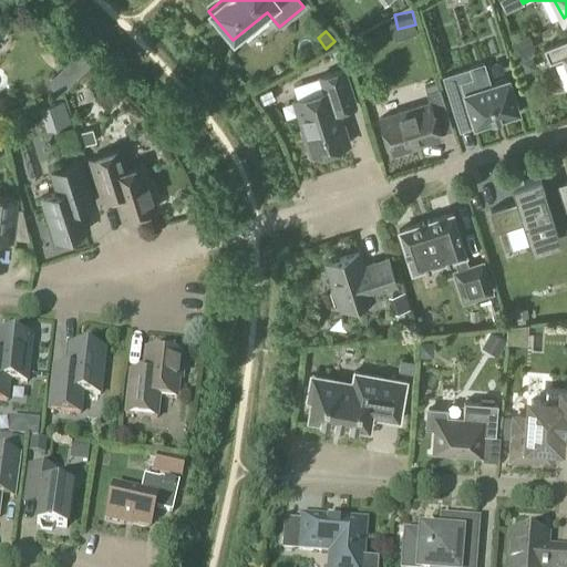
[(513,43),(519,58),(534,51),(527,37),(513,43)]
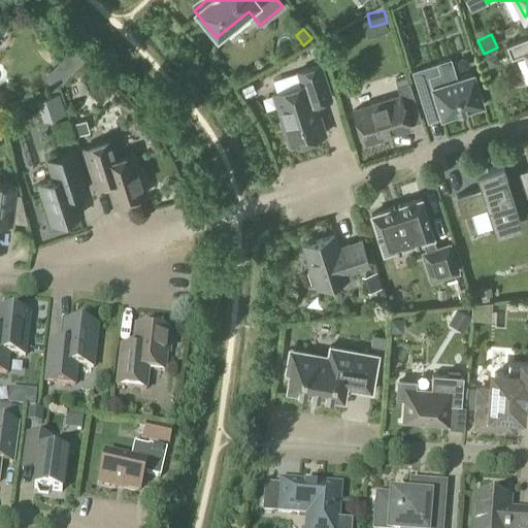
[(527,37),(505,46),(510,59),(526,54),(527,57),(527,37)]
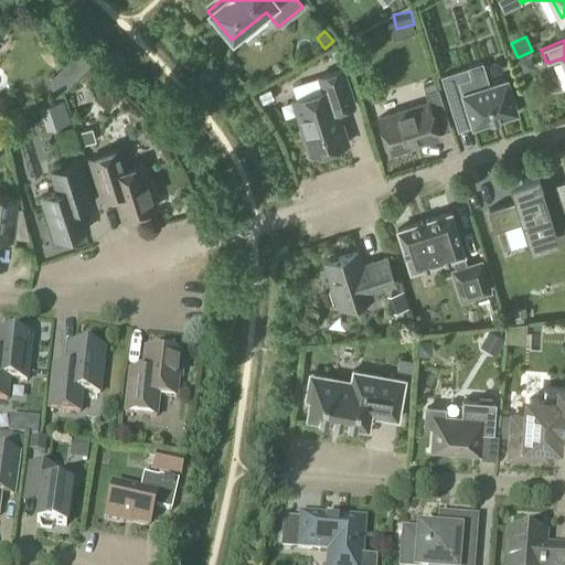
[(530,57),(518,62),(522,73),(534,70),(530,57)]
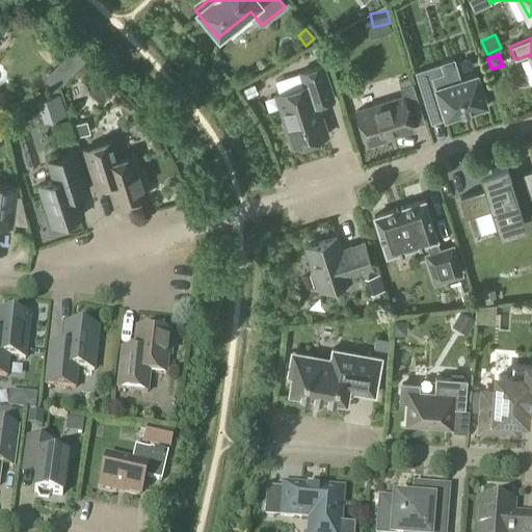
[(477,75),(459,80),(453,60),(416,73),(424,102),(437,98),(445,120),(487,106),(477,75)]
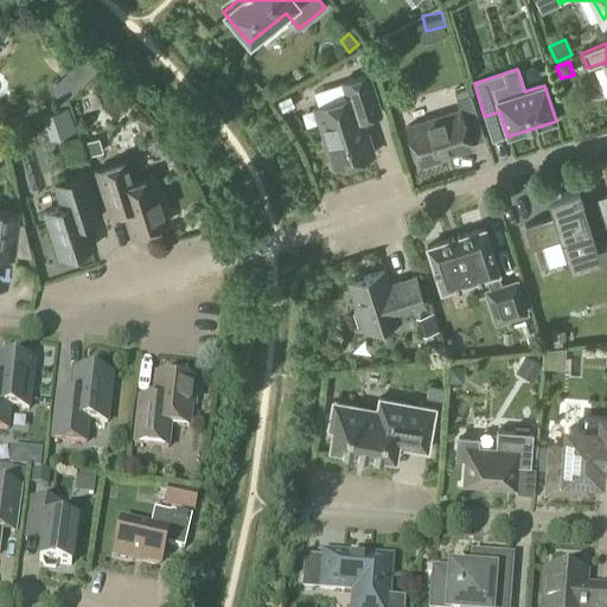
[(362,120),(381,114),(368,75),(342,83),(346,97),(314,108),(326,144),(324,147),(327,158),(331,159),(333,167),(346,164),(350,167),(359,164),(360,159),(372,155),(362,120)]
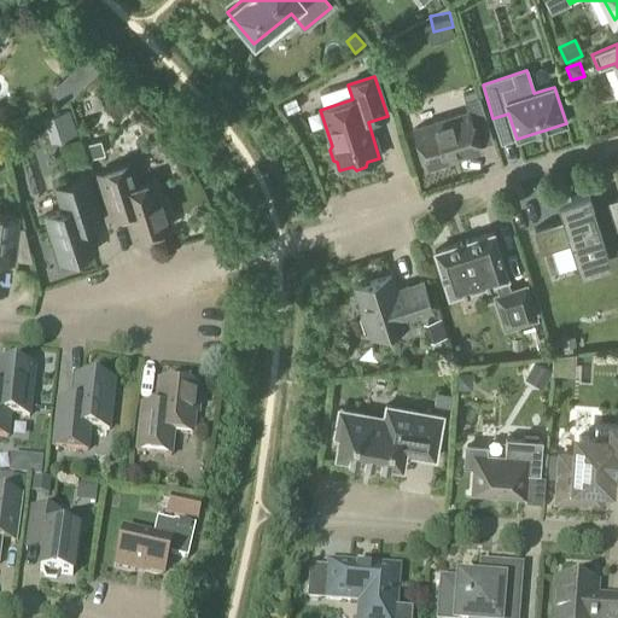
[(425,168),(481,151),(473,130),(488,126),(479,97),(464,101),(467,112),(414,129),(425,168)]
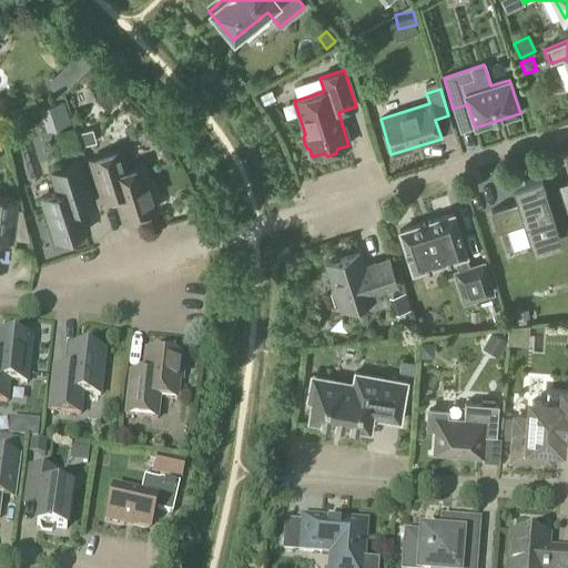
[(56,130),(71,124),(63,101),(48,107),(56,130)]
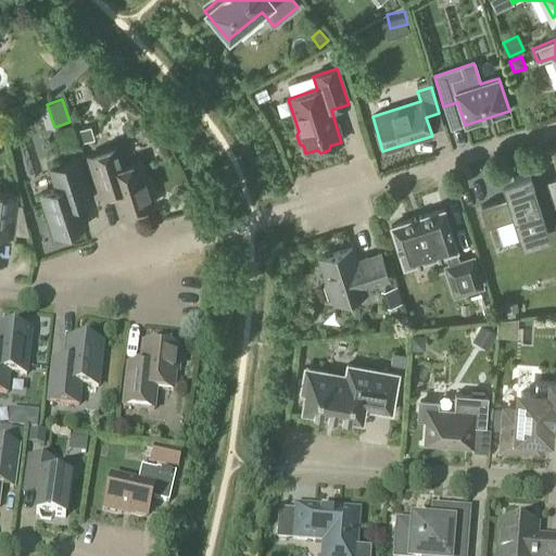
[(140,162),(124,167),(117,148),(88,158),(99,192),(111,188),(119,215),(153,204),(151,197),(154,196),(149,179),(146,179),(140,162)]
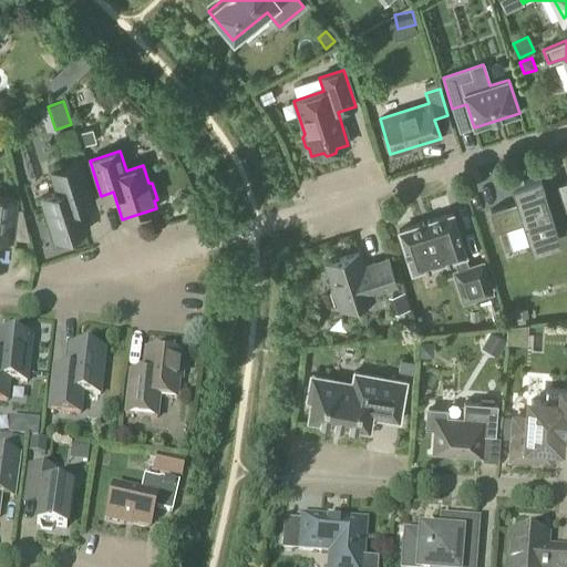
[(80,203),(92,198),(81,163),(50,173),(57,193),(40,198),(54,241),(89,230),(80,203)]
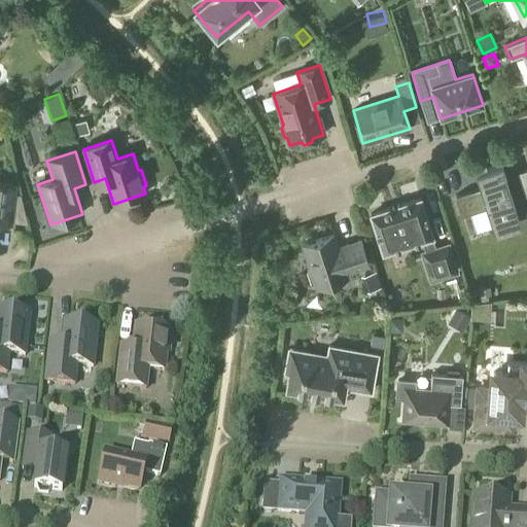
[(486,207),(492,227),(518,218),(501,165),(475,173),(480,188),(454,197),(460,215),(486,207)]
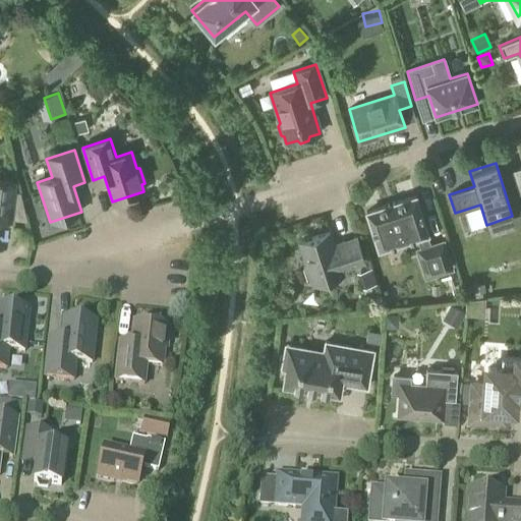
[(518,195),(519,195),(520,194),(520,168),(511,172),(518,195)]
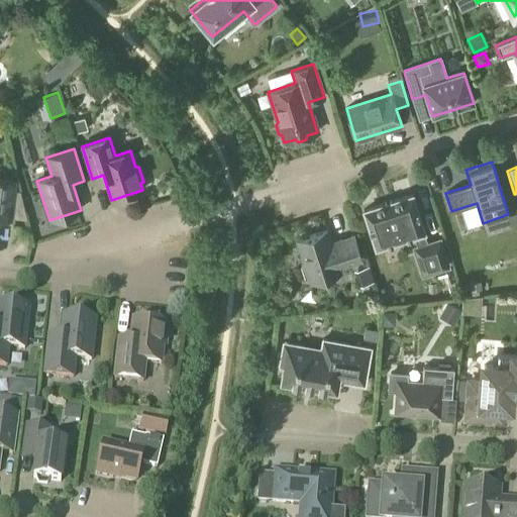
[(0,214),(11,216),(14,191),(15,182),(0,180),(0,214)]
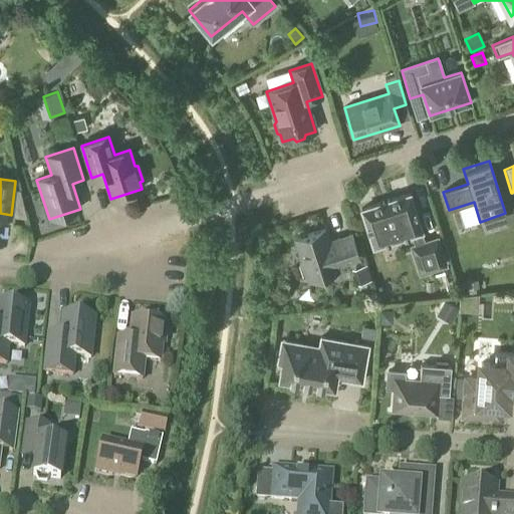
[(421,231),(422,231),(410,194),(361,209),(373,247),(411,234),(415,245),(412,246),(420,273),(446,265),(437,238),(425,242),(421,231)]
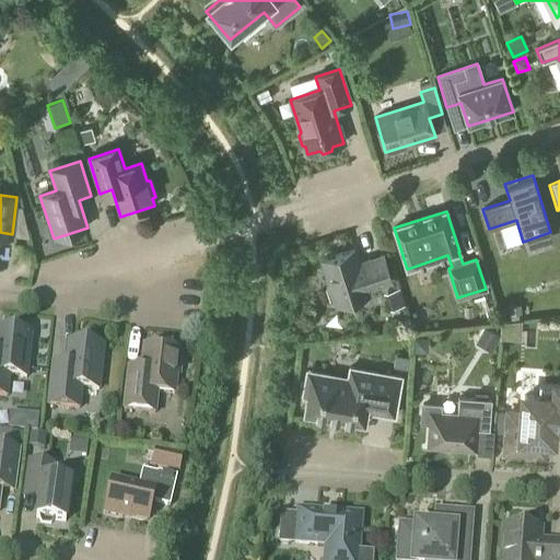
[(358,264),(353,249),(322,260),(330,287),(325,288),(330,303),(335,302),(336,305),(369,295),(366,290),(392,281),(383,256),(358,264)]
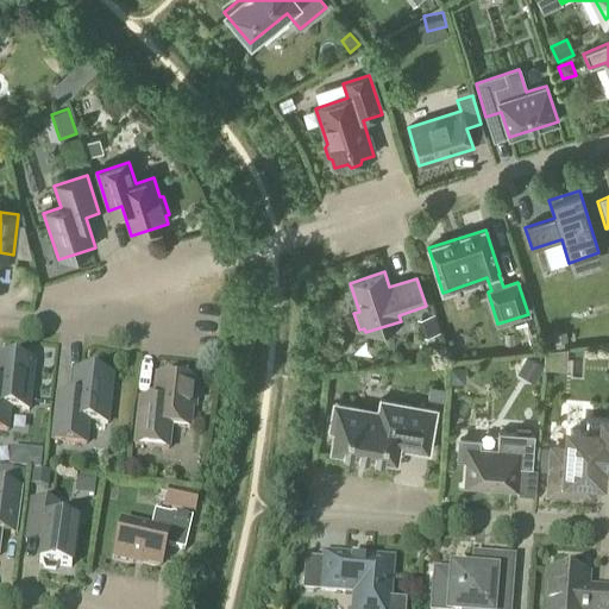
[(565,333),(553,334),(553,344),(566,343),(565,333)]
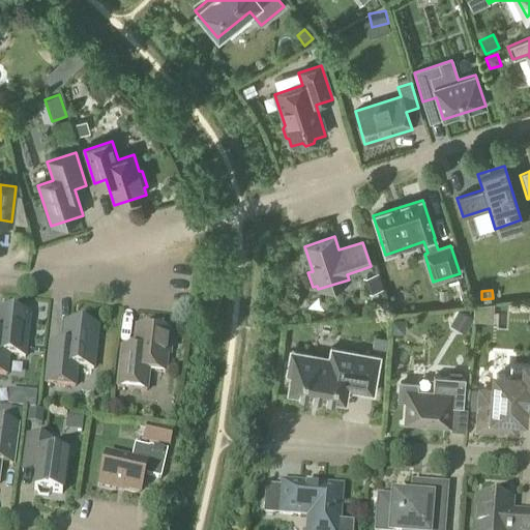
[(516,323),(528,322),(527,308),(513,310),(516,323)]
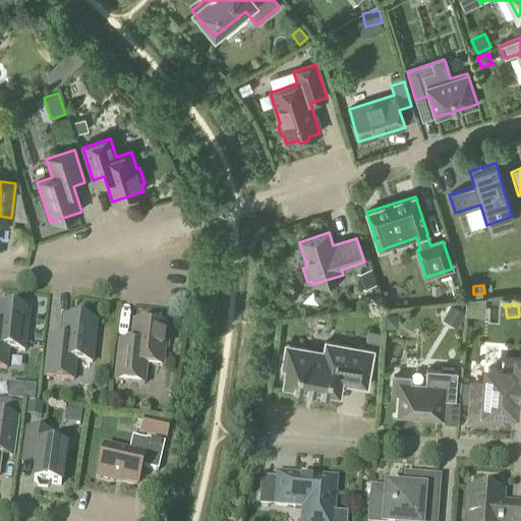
[(24,352),(29,311),(22,310),(22,306),(2,304),(2,308),(0,307),(0,368),(6,369),(8,350),(24,352)]
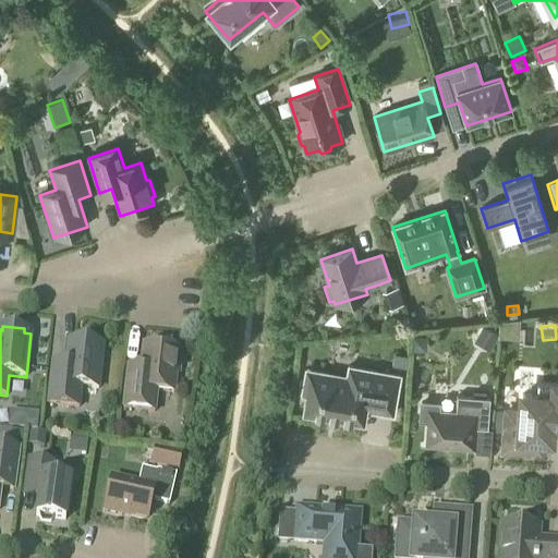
[(412,337),(411,351),(425,352),(425,338),(412,337)]
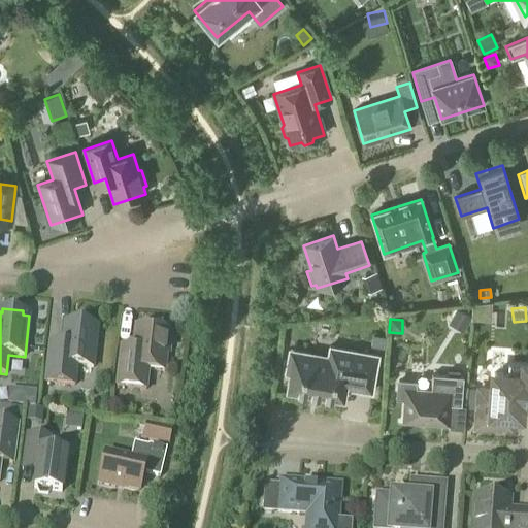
[(93,368),(97,327),(91,327),(92,323),(70,321),(70,324),(64,324),(61,350),(48,349),(44,384),(74,387),(76,367),(93,368)]
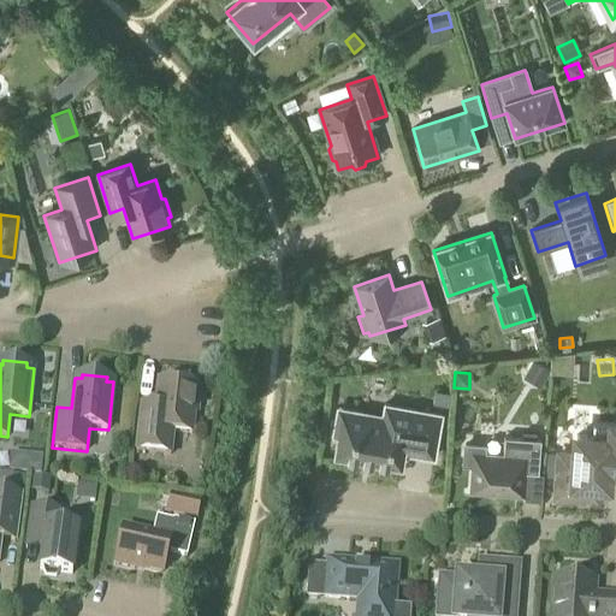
[(196,395),(197,386),(158,381),(154,413),(140,412),(136,451),(170,455),(173,432),(191,434),(194,414),(197,415),(199,395),(196,395)]
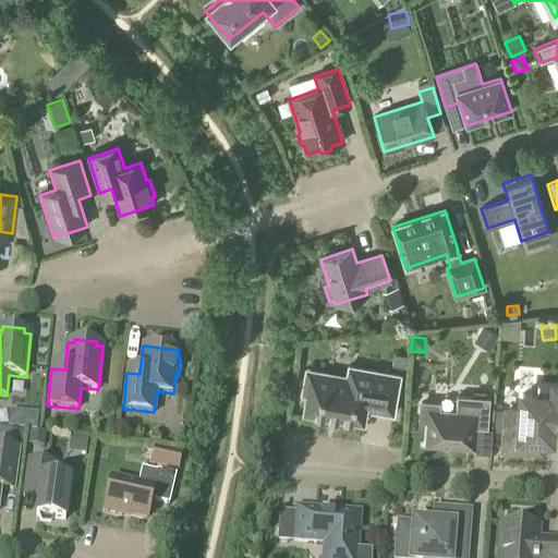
[(366,411),(393,415),(400,376),(349,366),(347,381),(329,378),(329,374),(306,370),(302,393),(307,395),(304,413),(364,423),(366,411)]
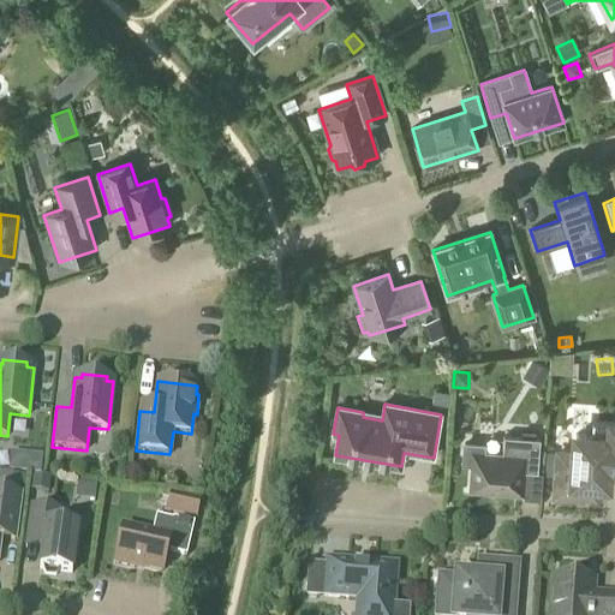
[(614,467),(614,423),(593,422),(592,436),(575,435),(574,455),(560,454),(556,497),(591,500),(592,484),(608,485),(609,469),(614,467)]
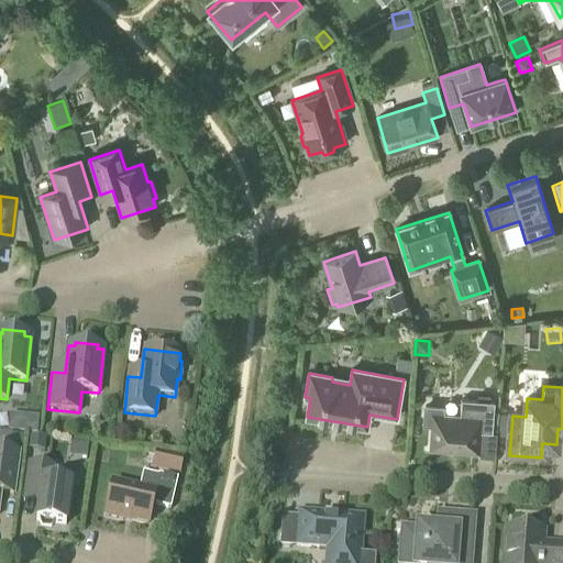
[(493,433),(495,403),(462,399),(460,417),(443,416),(443,408),(426,407),(424,424),(433,426),(431,449),(478,452),(479,432),(493,433)]
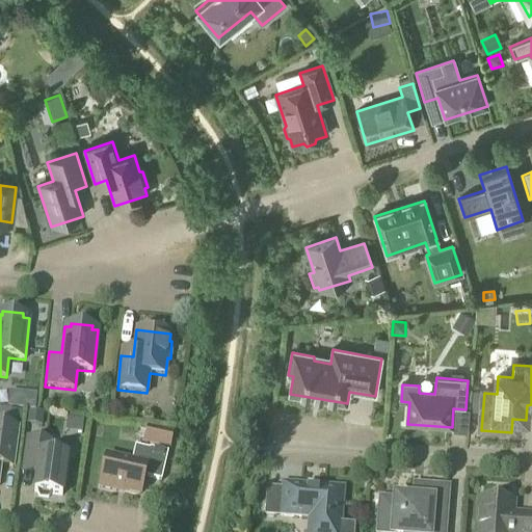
[(36,396),(26,395),(25,410),(35,411),(36,396)]
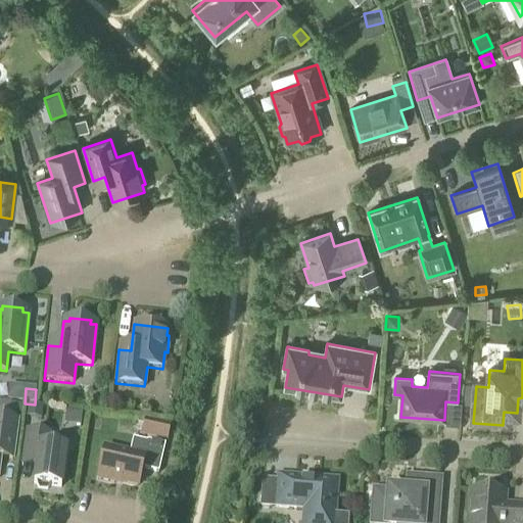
[(28,406),(26,419),(42,420),(43,408),(28,406)]
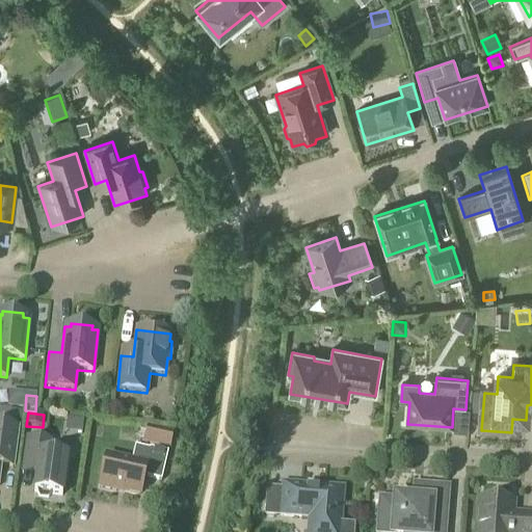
[(12,463),(18,429),(0,426),(0,466),(0,462),(12,463)]
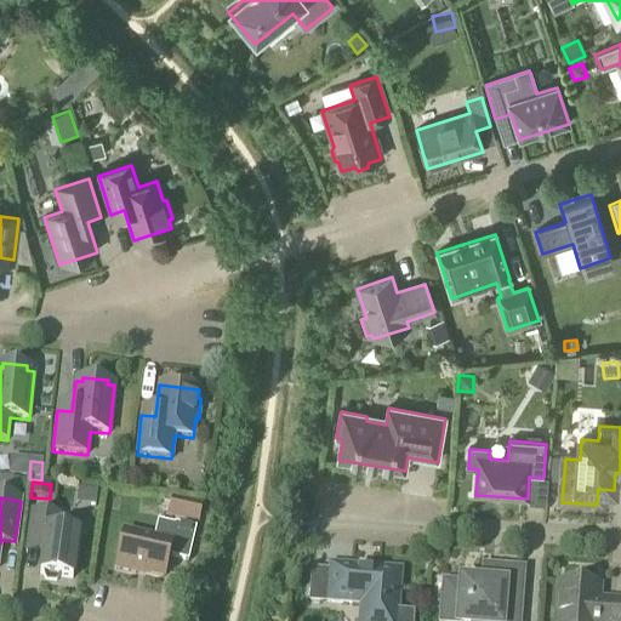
[(197,525),(201,507),(165,499),(163,508),(170,511),(169,518),(197,525)]
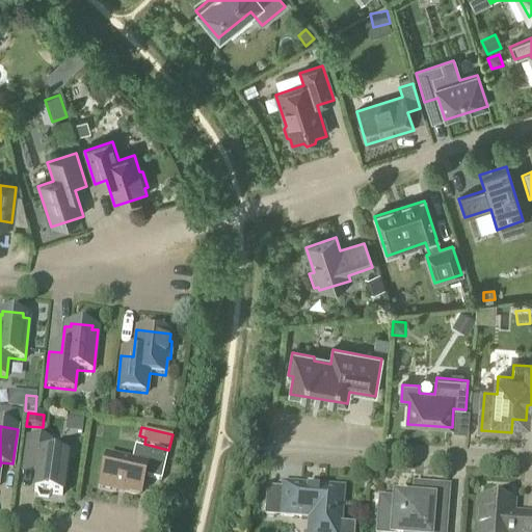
[(61,497),(67,457),(49,455),(51,443),(27,439),(23,467),(37,469),(34,493),(36,494),(38,498),(48,499),(51,495),(61,497)]
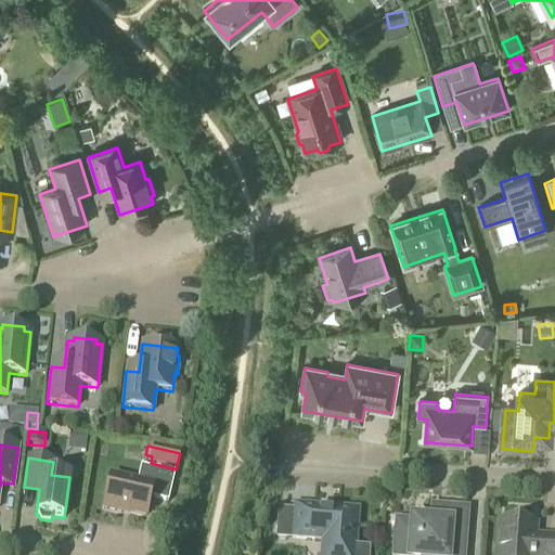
[(168,503),(175,474),(156,468),(152,487),(111,477),(103,510),(120,514),(123,511),(146,517),(150,499),(168,503)]
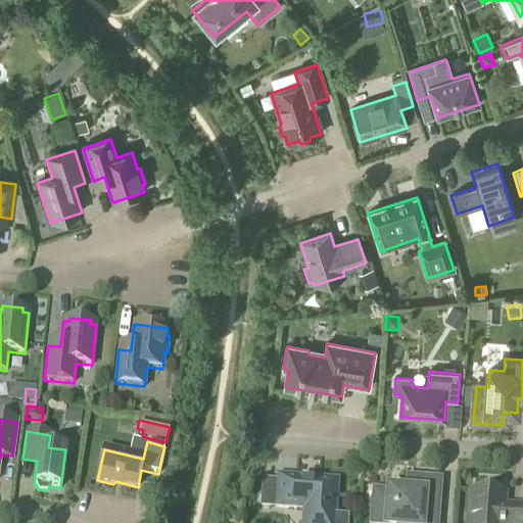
[(346,522),(347,519),(335,518),(337,481),(279,477),(276,508),(304,510),(303,522),(346,522)]
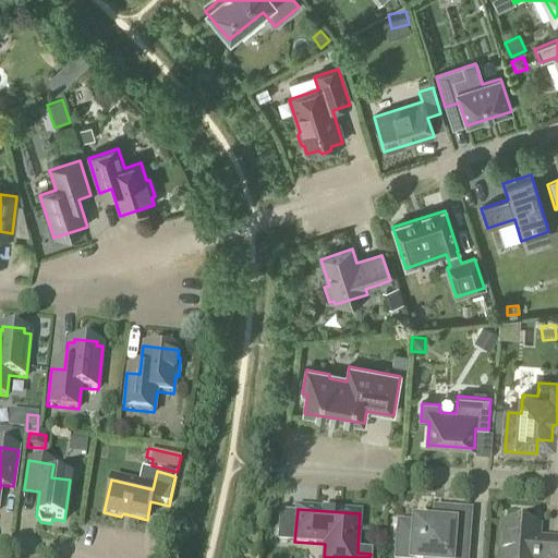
[(466,557),(470,522),(439,520),(438,528),(416,525),(416,528),(401,525),(398,557),(466,557)]
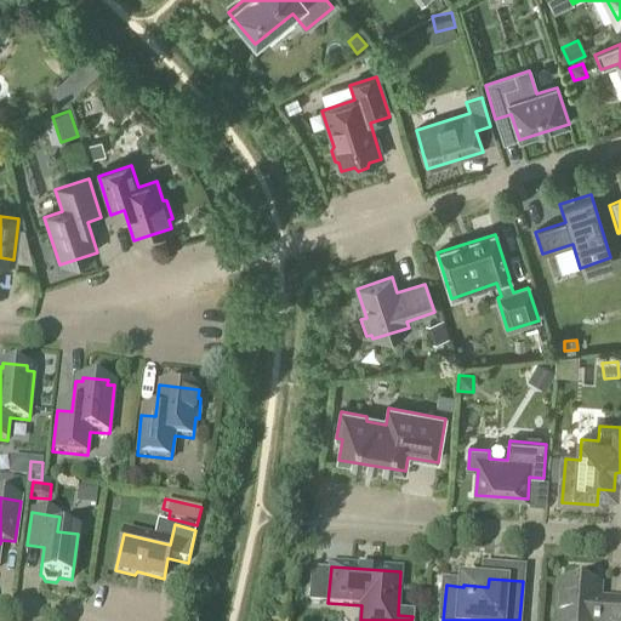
[(620,620),(620,603),(597,602),(598,587),(562,585),(558,620),(620,620)]
